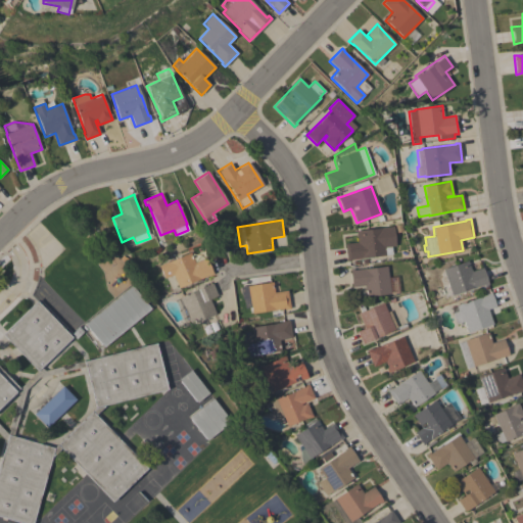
[(355,231),(393,226),(395,246),(391,246),(392,254),(350,259),(350,260),(346,262),(344,243),(357,242),(355,231)]
